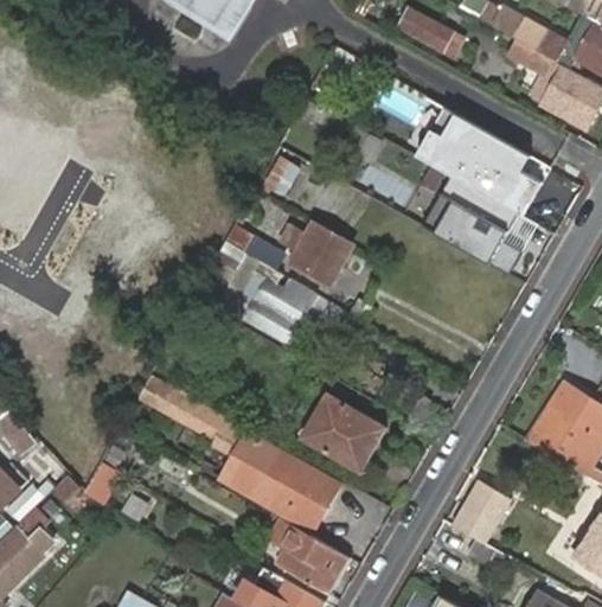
[(254,0),(164,0),(230,40),(254,0)]
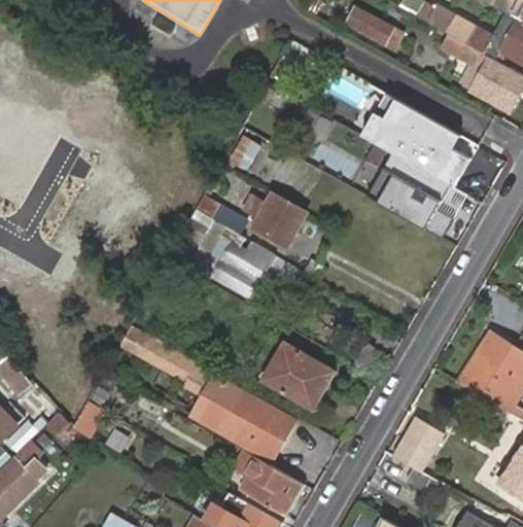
[(522,0),(482,0),(517,20),(522,23),(522,0)]
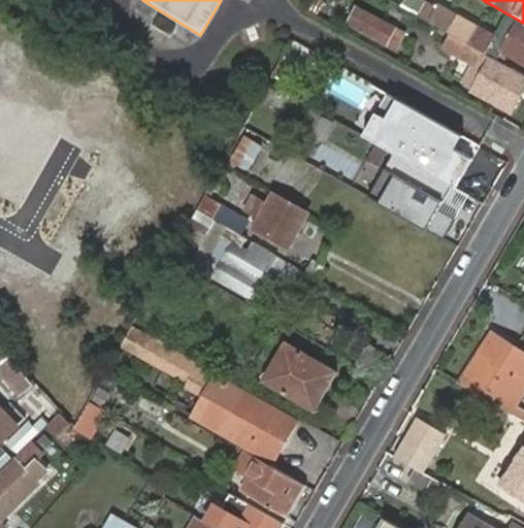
[(388,27),(350,6),(342,20),(381,40),(388,27)]
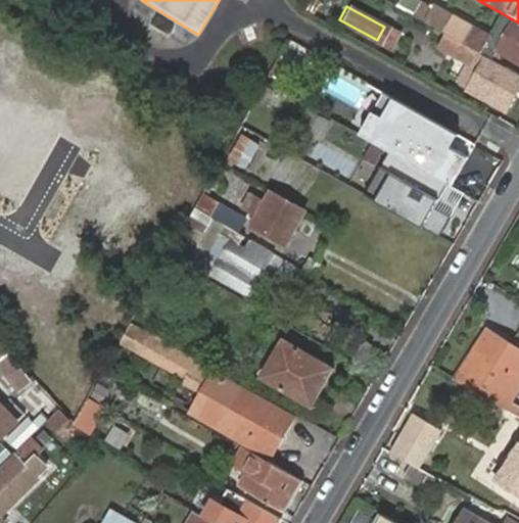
[(434,6),(425,22),(456,40),(478,52),(487,37),(434,6)]
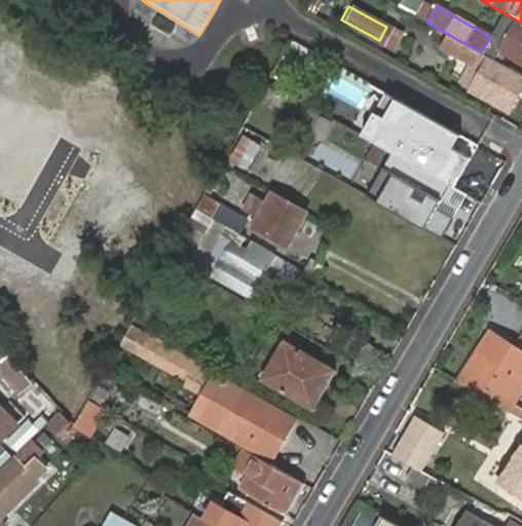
[(521,23),(516,20),(496,51),(521,66),(521,23)]
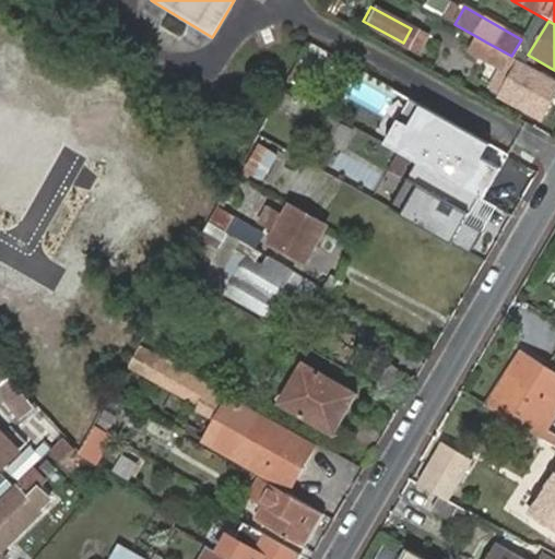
[(554,81),(511,56),(487,43),(472,72),(482,79),(480,84),(540,118),(554,92),(554,81)]
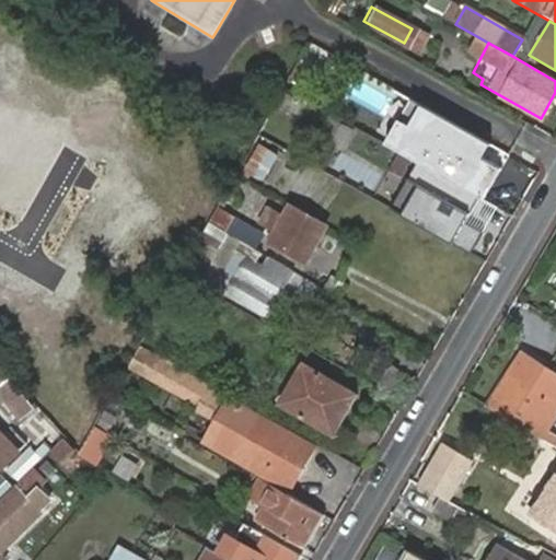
[(478,140),(426,111),(413,135),(428,143),(431,140),(465,160),(455,177),(494,199),(513,166),(476,144),(478,140)]
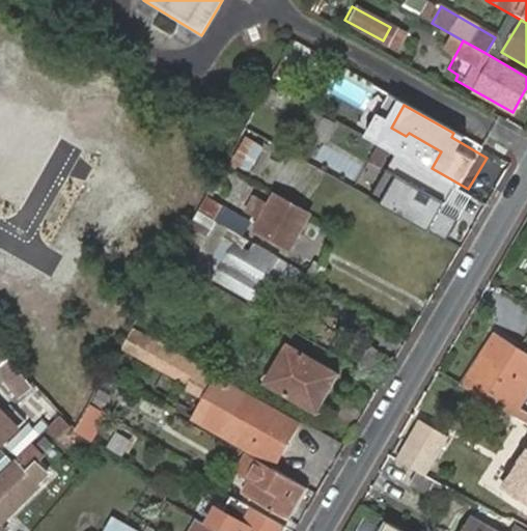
[(331,124),(310,113),(301,130),(321,141),(331,124)]
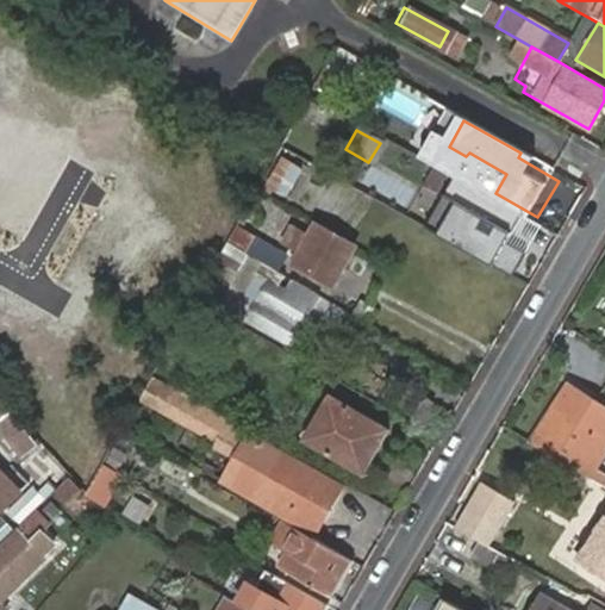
[(279,159),(267,179),(285,190),(298,169),(279,159)]
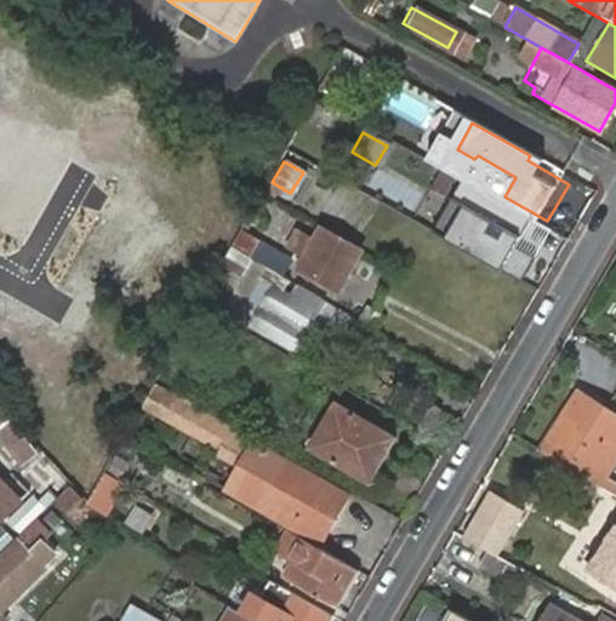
[(462,209),(445,240),(519,281),(532,258),(514,248),(531,218),(460,178),(448,200),(462,209)]
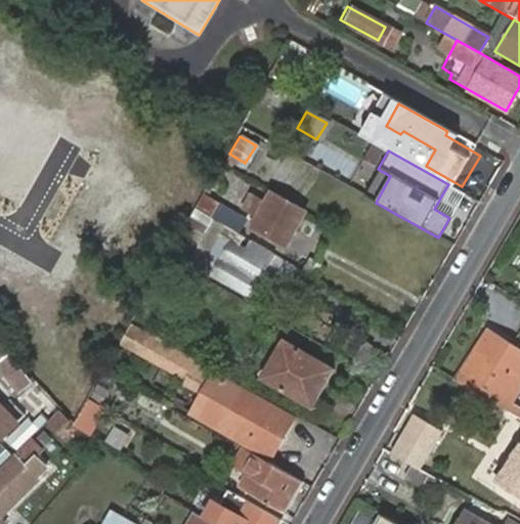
[(201,193),(193,206),(199,209),(214,218),(225,225),(236,231),(244,219),(201,193)]
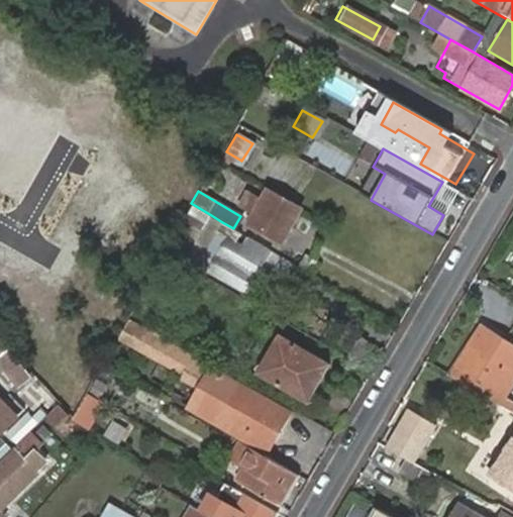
[(260,201),(244,192),(236,204),(253,213),(248,221),(281,239),(298,208),(267,191),(260,201)]
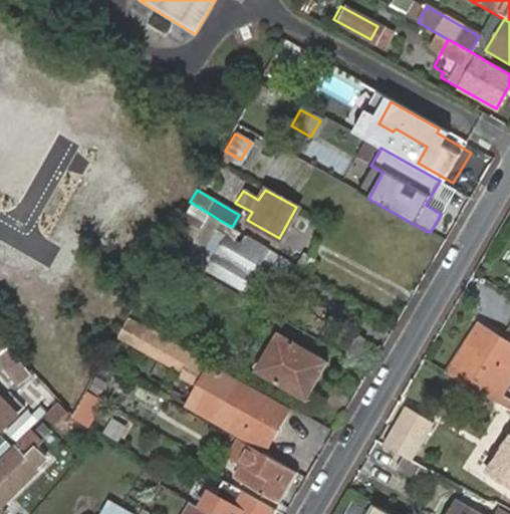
[(210,214),(195,205),(168,249),(184,258),(210,214)]
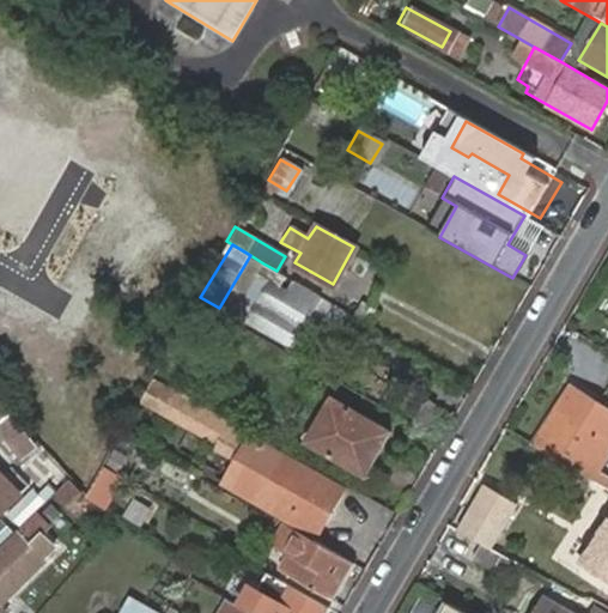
[(277,271),(263,263),(236,313),(292,345),(311,313),(335,327),(344,314),(320,301),(316,307),(284,287),(289,278),(277,271)]
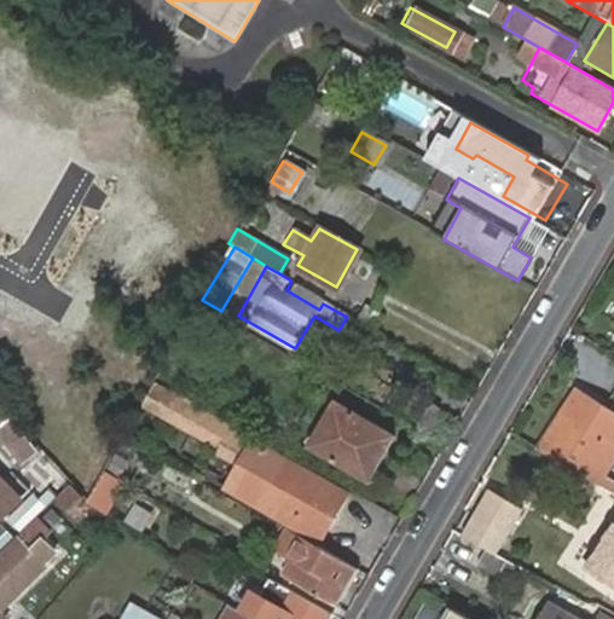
[(174,393),(150,379),(139,398),(163,411),(174,393)]
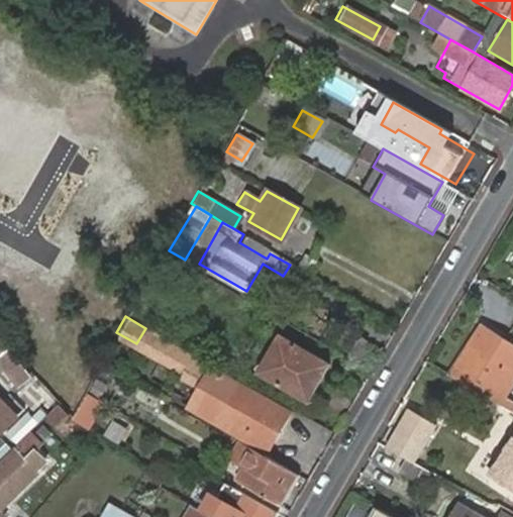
[(136,343),(183,371),(192,355),(145,328),(136,343)]
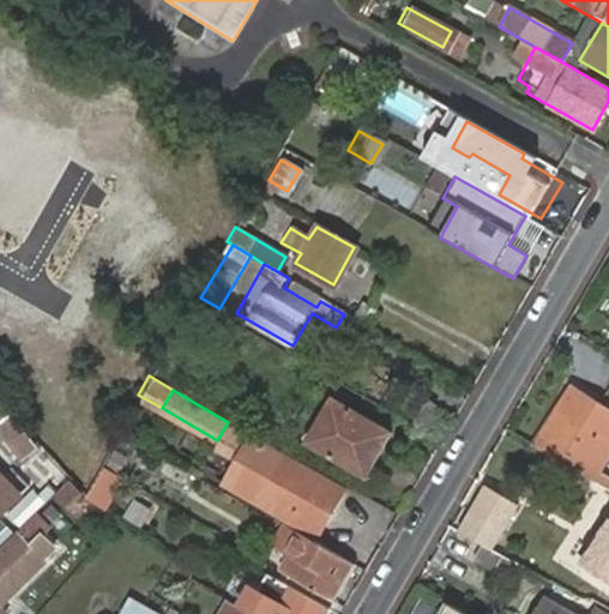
[(389,432),(329,397),(302,441),(362,475),(389,432)]
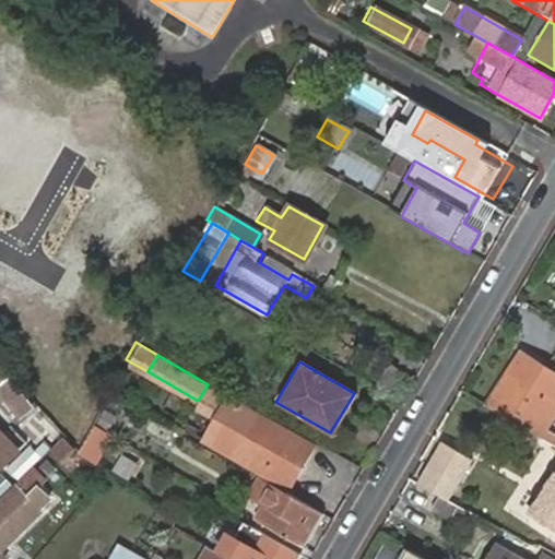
[(6,378),(9,375),(4,370),(0,363),(0,379),(2,381),(6,378)]
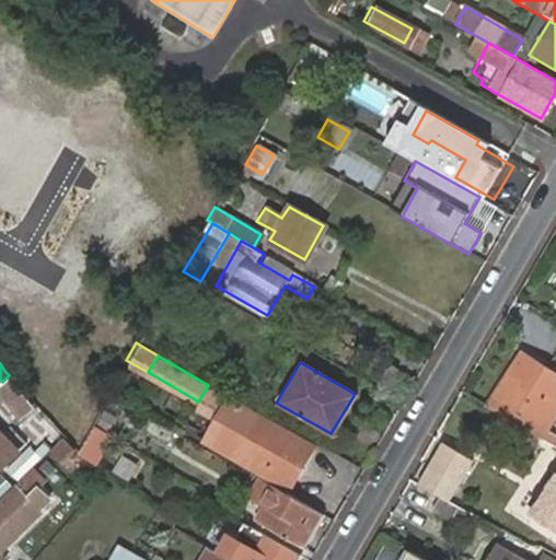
[(505,372),(485,408),(539,439),(555,405),(555,401),(521,382),(525,373),(509,363),(505,372)]
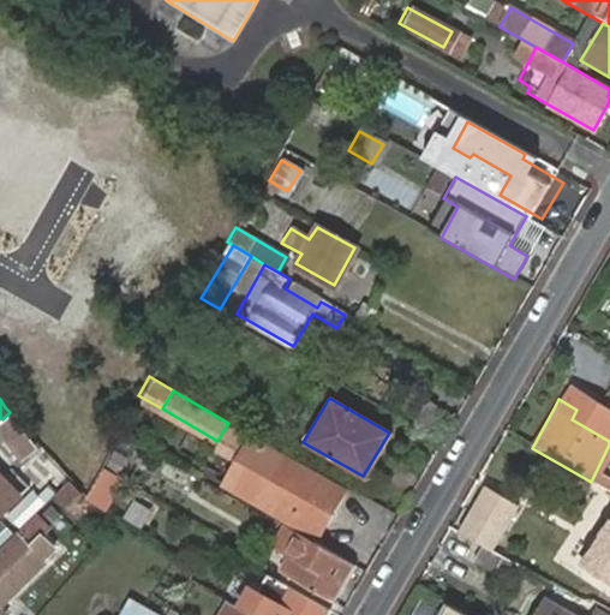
[(24,434),(6,416),(3,419),(0,422),(0,437),(10,448),(24,434)]
